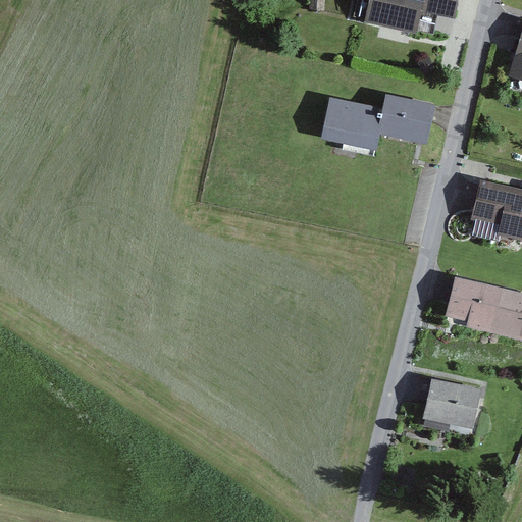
[(325,0),(310,0),(310,10),(325,10),(325,0)]
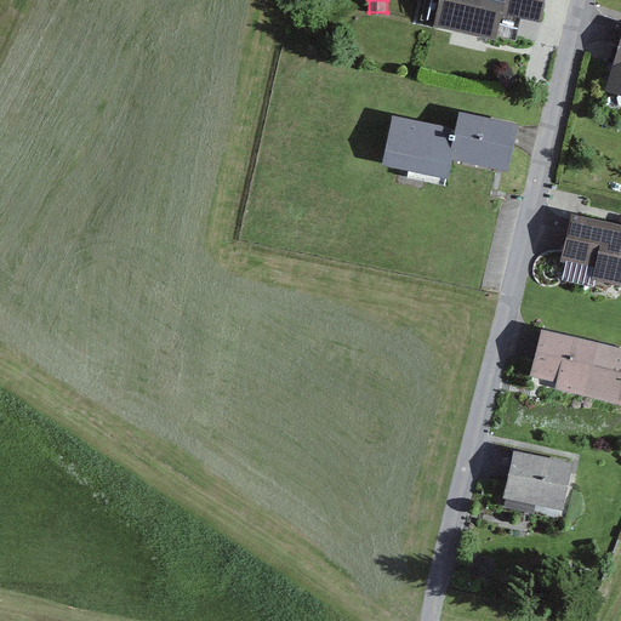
[(431,0),(427,26),(497,40),(502,15),(541,22),(545,0),(431,0)]
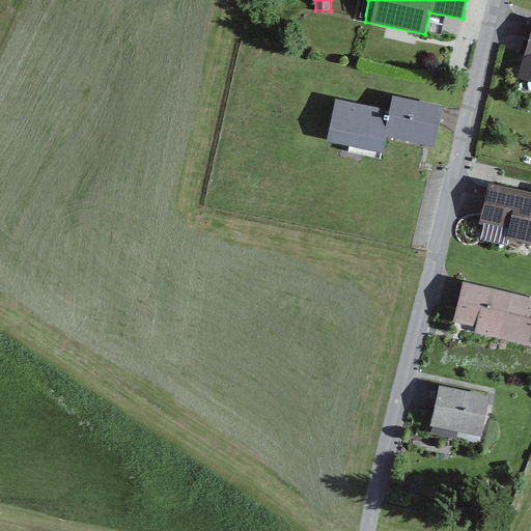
[(530,33),(519,78),(530,81),(530,33)]
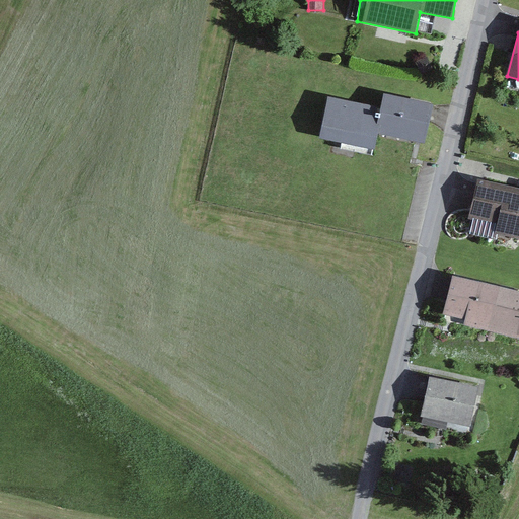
[(382,107),(328,96),(319,138),(374,150),(378,133),(419,142),(425,144),(433,105),(385,94),(382,107)]
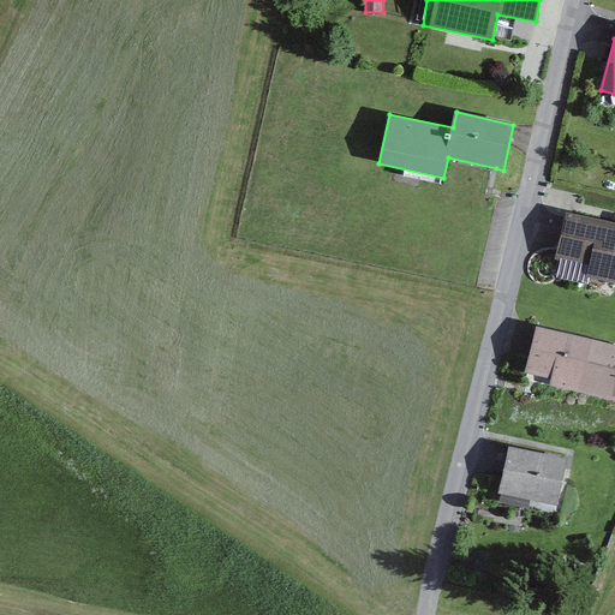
[(614,225),(567,214),(556,260),(589,267),(586,278),(614,284),(614,225)]
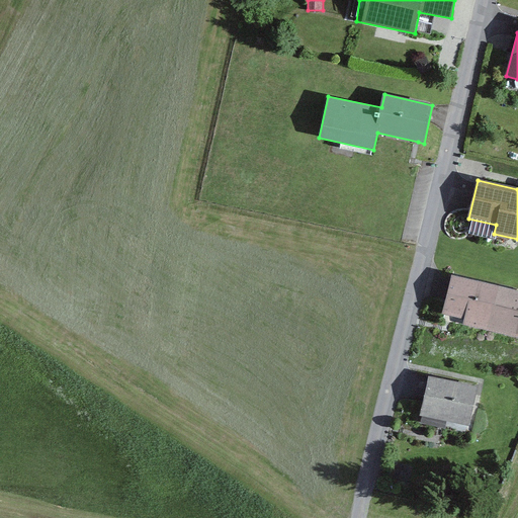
[(517,289),(452,274),(443,313),(464,319),(463,325),(517,337),(517,289)]
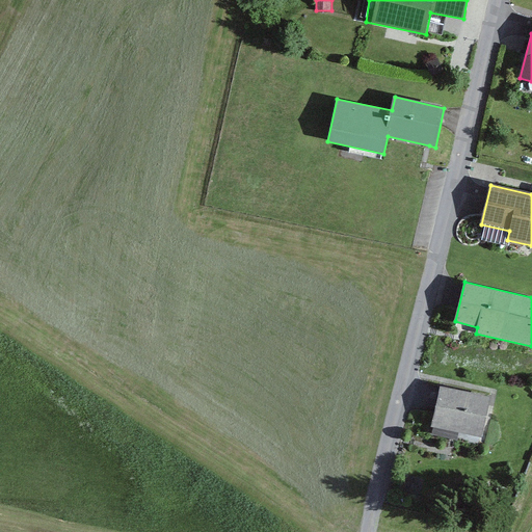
[(491,397),(441,387),(432,426),(434,426),(432,435),(458,442),(459,433),(482,439),(491,397)]
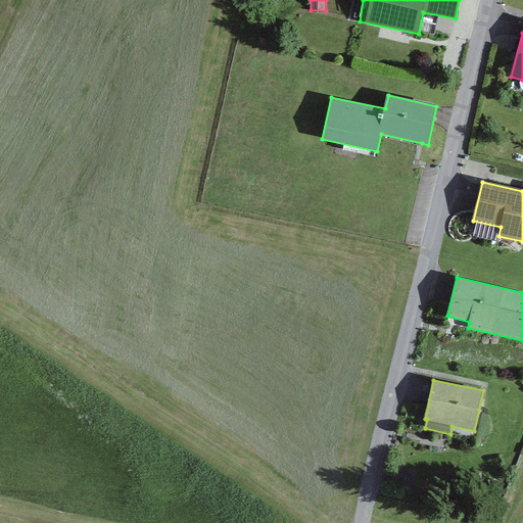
All buildings are outlined.
